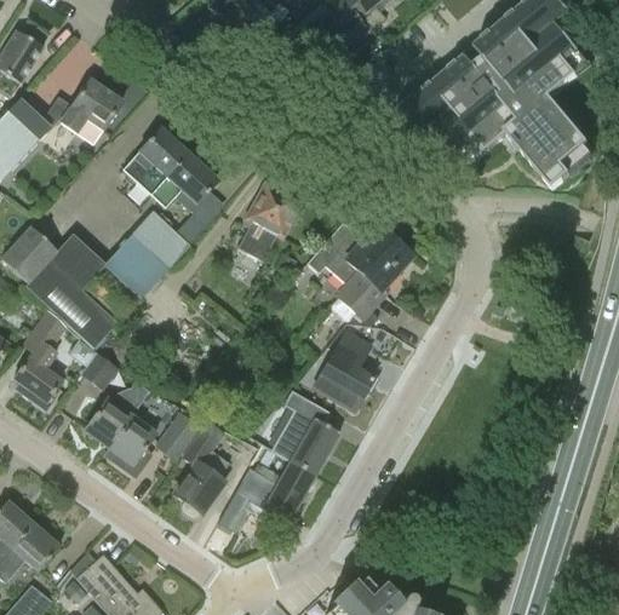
[(242,32),(245,33),(264,6),(256,0),(212,0),(208,6),(230,22),(228,26),(240,35),(242,32)]
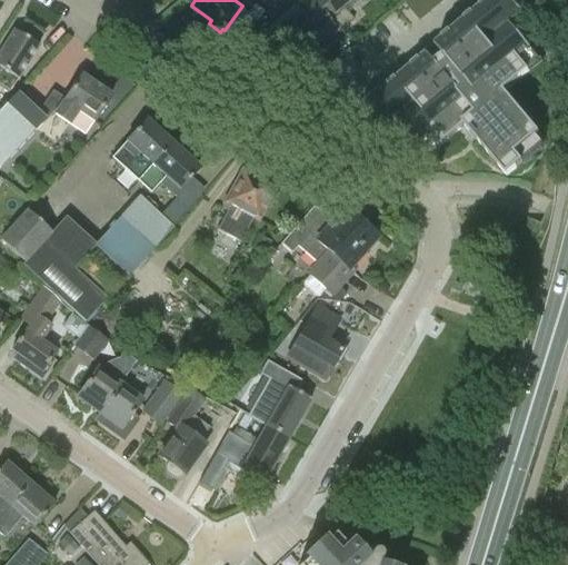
[(277,60),(345,3),(348,0),(326,0),(306,17),(306,18),(299,10),(261,41),(277,60)]
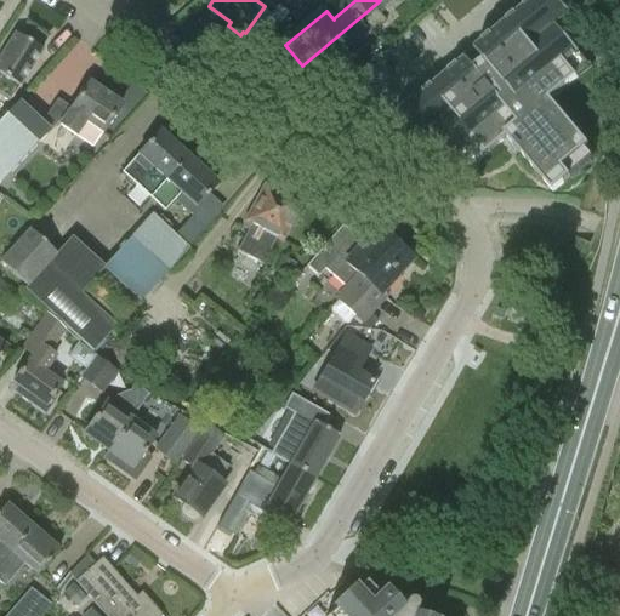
[(529,0),(393,115),(396,117),(417,143),(434,129),(456,154),(470,143),(481,157),(508,133),(555,188),(572,174),(564,164),(590,142),(552,97),(593,62),(575,9),(570,0),(529,0)]
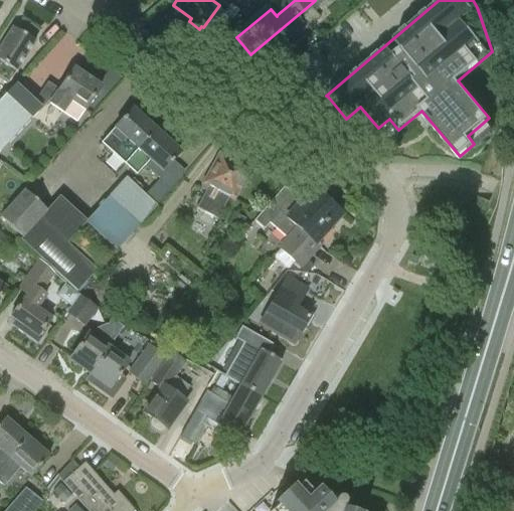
[(312,3),(250,54),(266,71),(292,49),(285,42),(306,25),(307,26),(321,14),(312,3)]
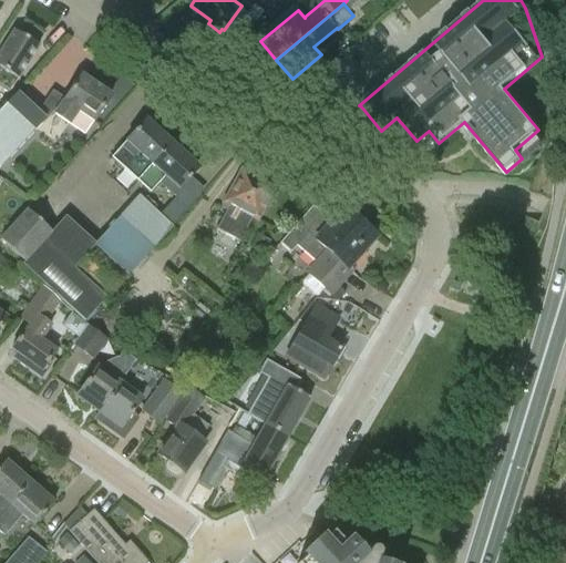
[(0,80),(11,88),(38,43),(33,41),(35,39),(28,34),(27,37),(13,28),(0,49),(0,80)]
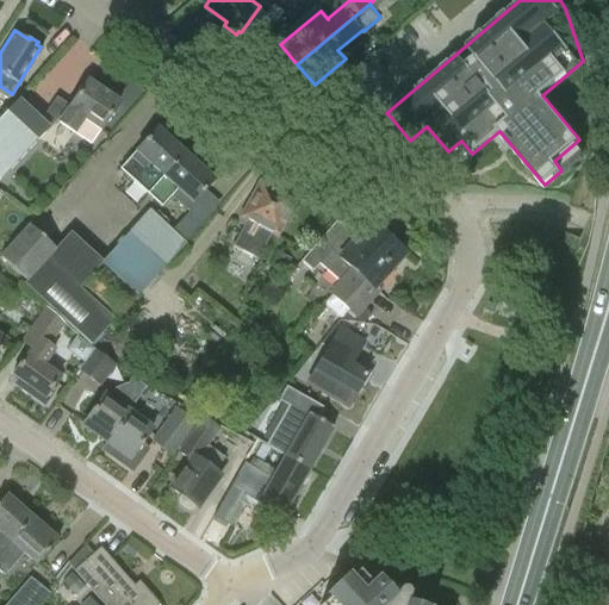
[(70,103),(57,93),(42,114),(19,94),(0,114),(0,178),(57,117),(74,129),(84,116),(100,126),(119,99),(87,76),(70,103)]
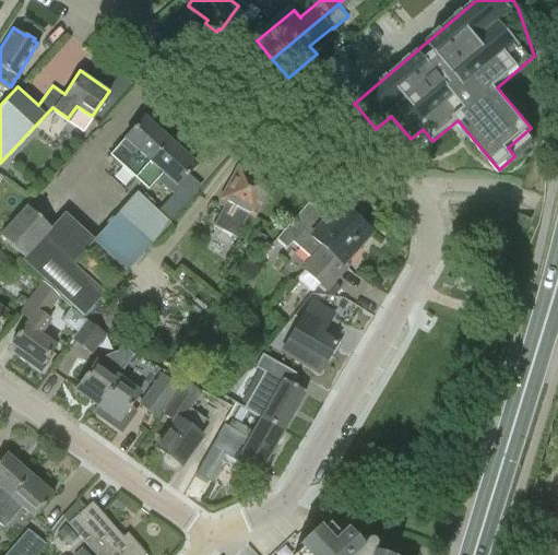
[(134,176),(168,139),(144,116),(109,153),(134,176)]
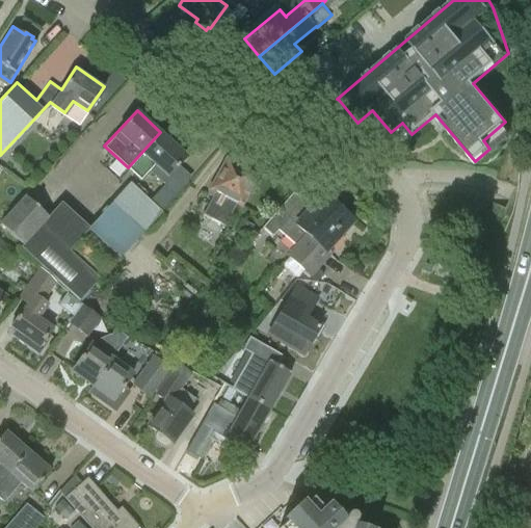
[(164,183),(151,198),(162,208),(192,175),(179,162),(186,155),(160,132),(128,167),(139,178),(149,167),(164,183)]
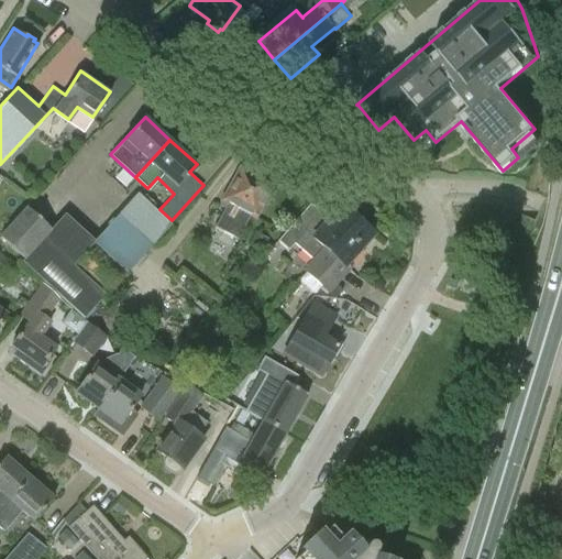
[(216,226),(227,231),(239,238),(251,214),(256,217),(274,184),(240,166),(222,199),(228,201),(216,226)]
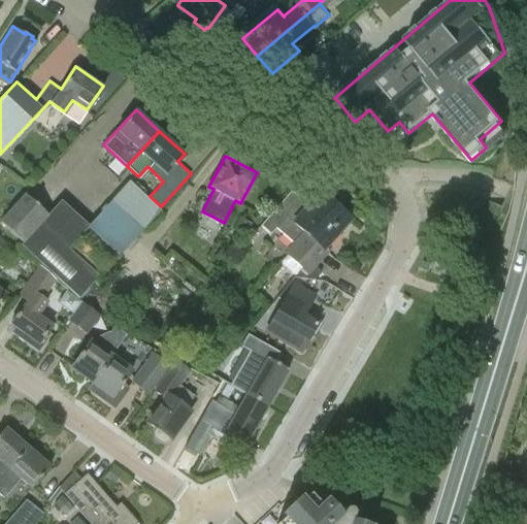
[(161,206),(150,196),(129,177),(110,198),(143,228),(162,207),(161,206)]
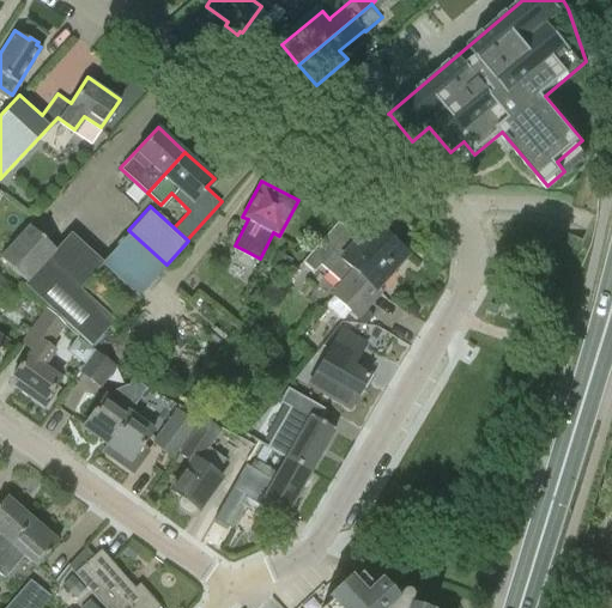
[(356,269),(376,287),(406,254),(373,223),(341,256),(322,238),(303,261),(314,271),(321,263),(343,284),(356,269)]
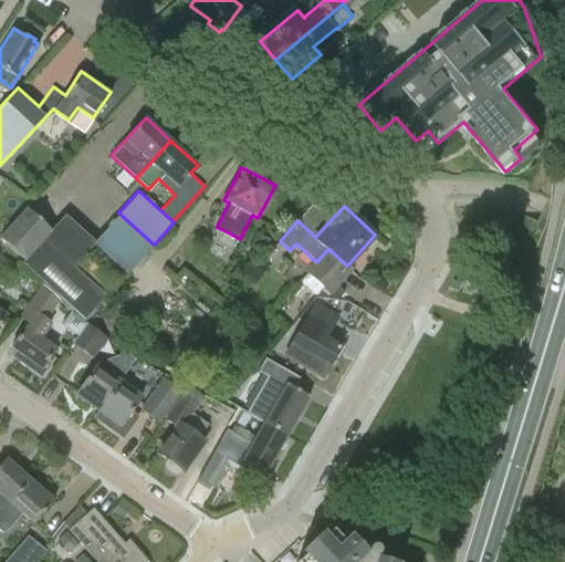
[(0,236),(25,259),(52,230),(28,207),(0,236)]
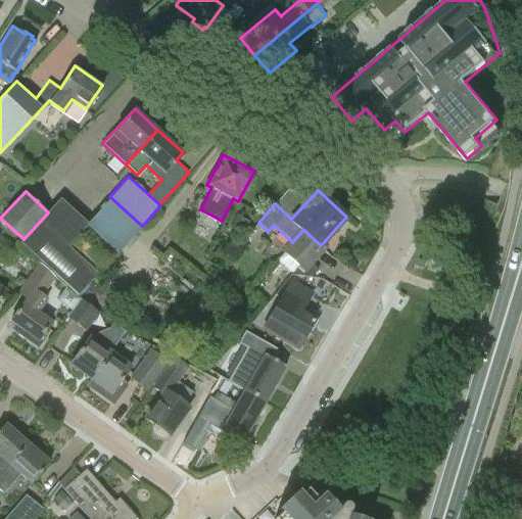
[(20,242),(66,284),(78,293),(97,273),(94,270),(66,245),(81,230),(54,205),(48,213),(24,239),(20,242)]
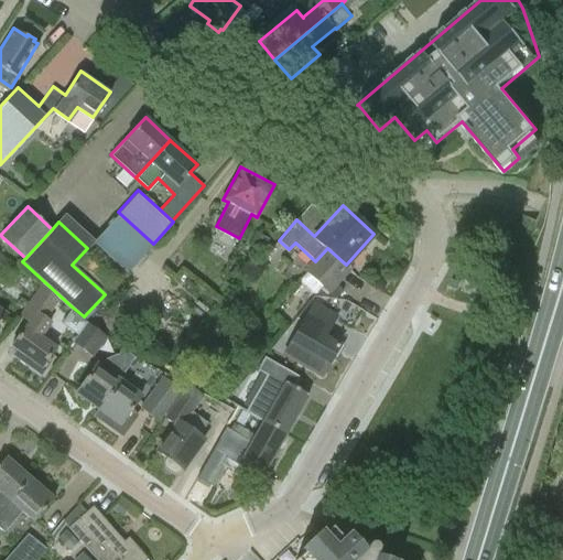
[(123,270),(95,244),(75,265),(103,290),(104,291),(122,270),(123,270)]
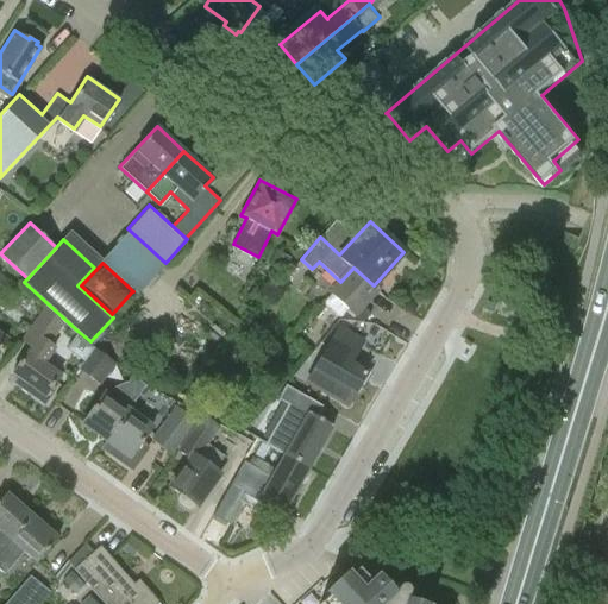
[(377,289),(374,285),(353,268),(340,282),(332,291),(325,299),(325,301),(340,315),(363,320),(371,310),(364,304),(377,289)]
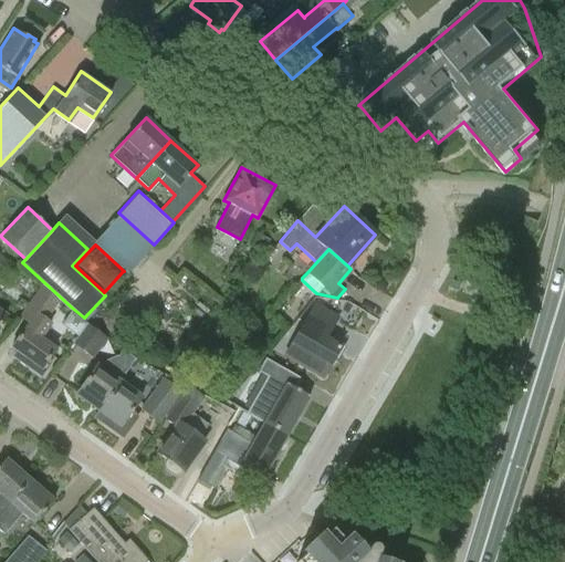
[(464,289),(489,298),(493,288),(468,279),(464,289)]
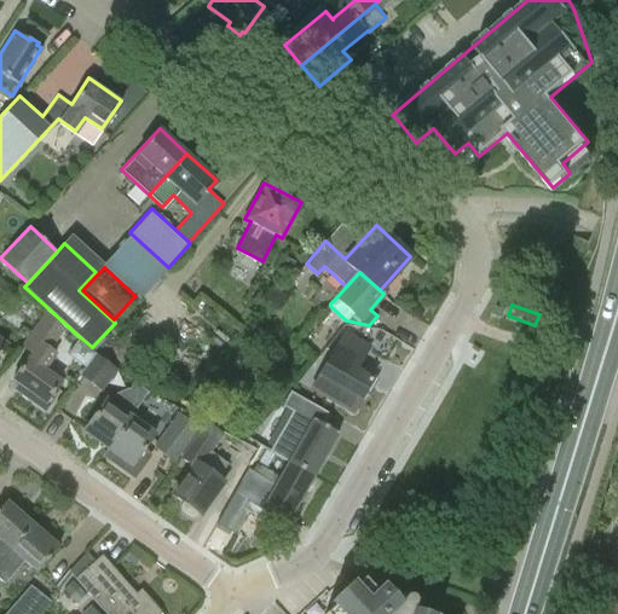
[(28,334),(38,341),(41,342),(29,358),(28,357),(13,378),(18,382),(15,387),(46,410),(57,394),(53,391),(62,380),(45,369),(57,353),(48,347),(64,324),(46,308),(28,334)]
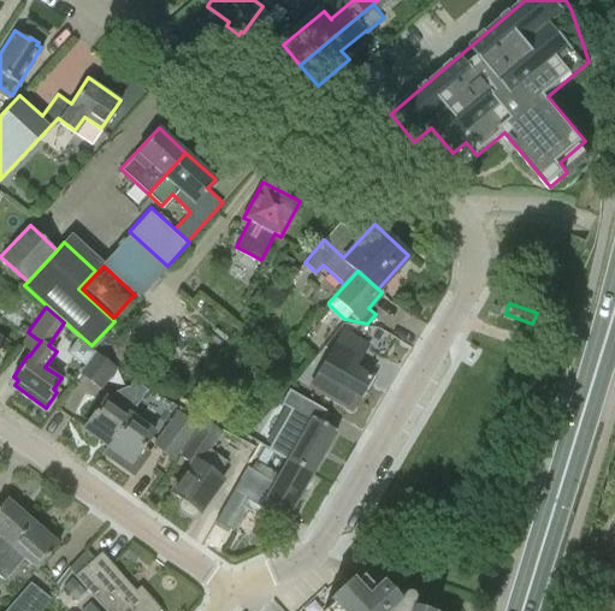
[(367,344),(344,332),(313,386),(353,409),(370,378),(353,368),(367,344)]
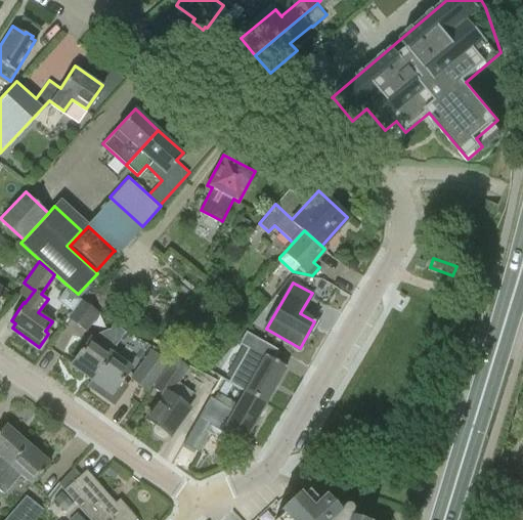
[(81,297),(68,316),(86,330),(99,311),(81,297)]
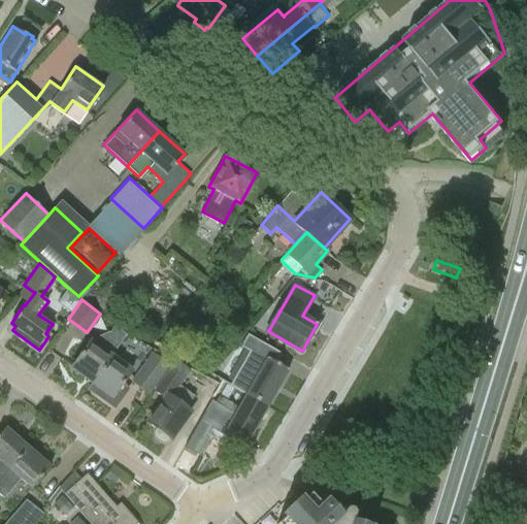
[(93,382),(111,355),(110,355),(125,334),(113,326),(108,333),(107,332),(91,340),(71,366),(93,382)]
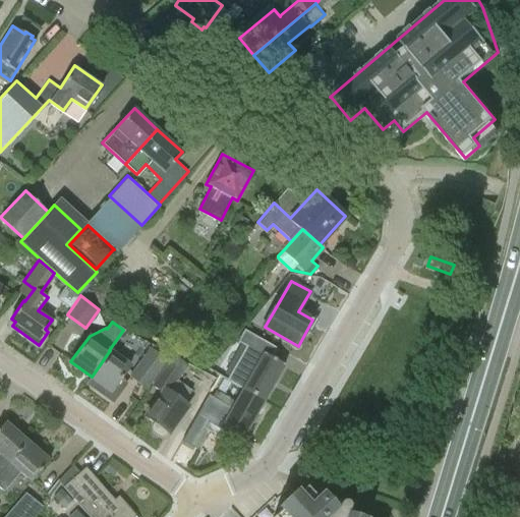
[(243,389),(265,400),(285,364),(265,353),(270,342),(246,328),(231,352),(246,361),(234,382),(244,386),(243,389)]
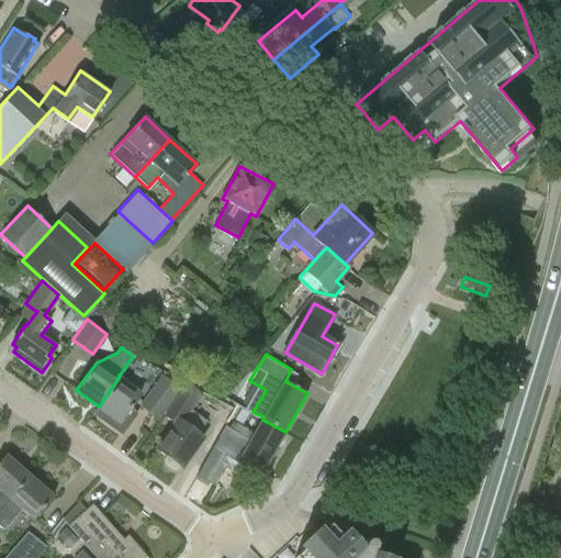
[(180,387),(163,375),(142,403),(158,416),(180,387)]
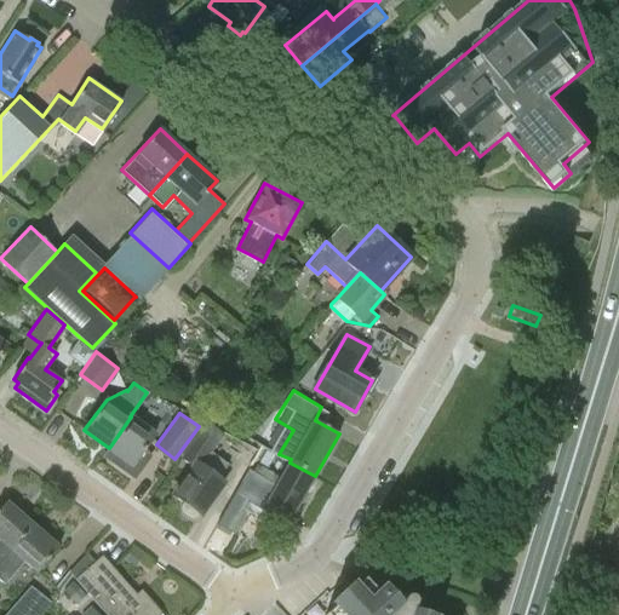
[(131,417),(109,448),(119,454),(114,461),(135,476),(150,454),(143,449),(155,434),(131,417)]
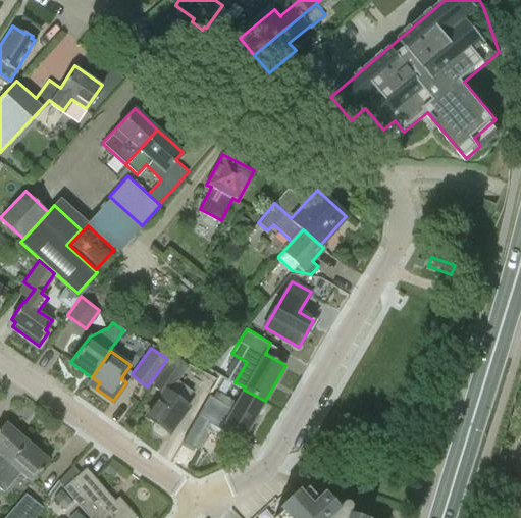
[(184,402),(192,390),(176,378),(187,364),(173,355),(154,383),(164,391),(146,415),(155,422),(153,425),(154,428),(162,434),(165,434),(168,431),(169,432),(189,406),(184,402)]
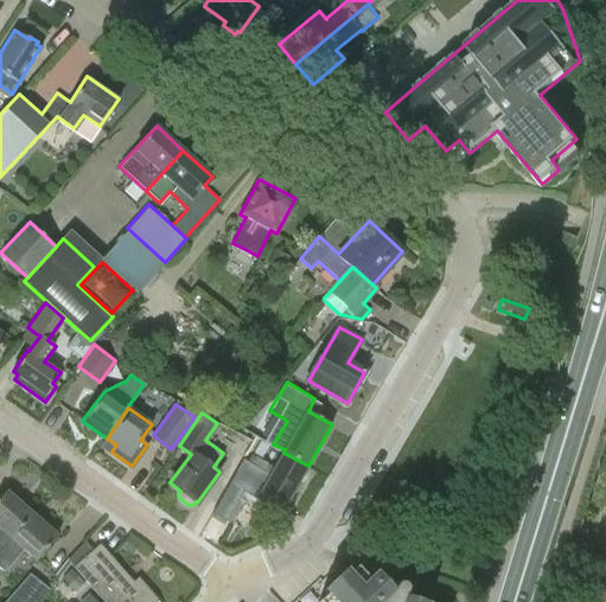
[(308,466),(284,453),(270,474),(263,469),(242,458),(224,491),(252,506),(261,492),(286,506),(308,466)]
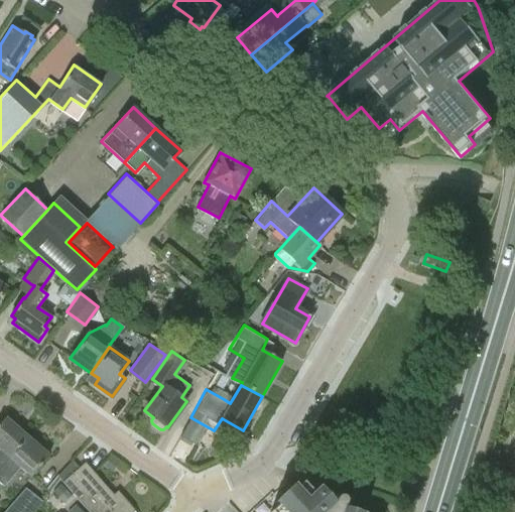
[(0,468),(9,458),(27,436),(5,416),(0,422),(0,468)]
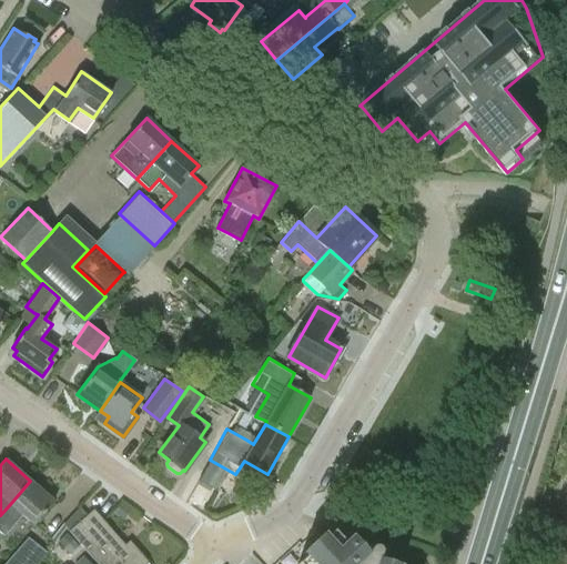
[(10,504),(0,515),(0,530),(4,534),(23,512),(34,523),(53,502),(30,481),(10,504)]
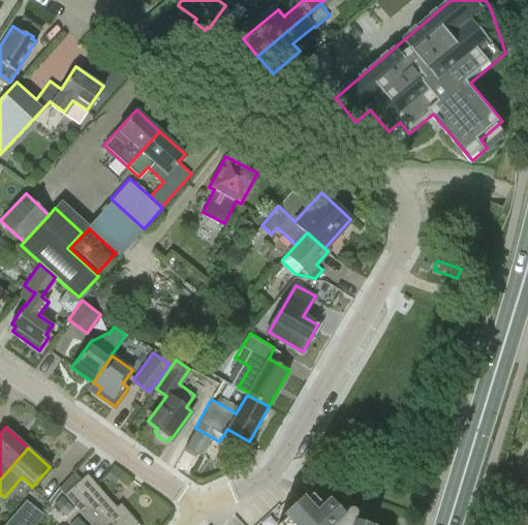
[(97,524),(132,524),(137,521),(120,502),(116,505),(87,472),(81,477),(74,470),(59,487),(92,524),(95,524),(97,524)]
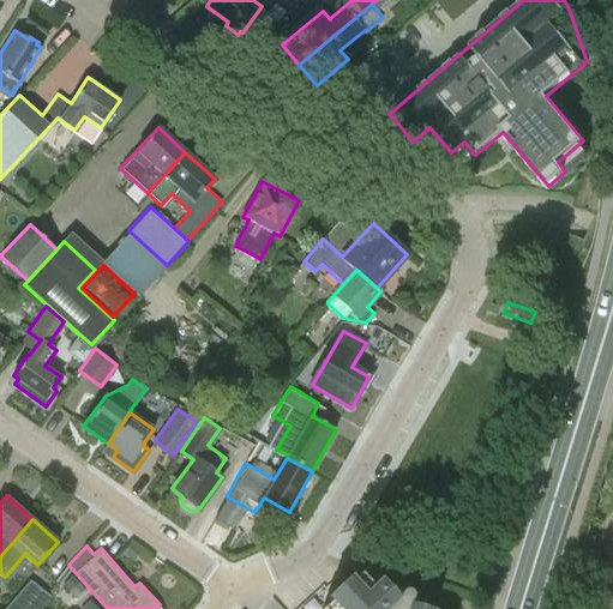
[(424,608),(409,604),(412,601),(413,597),(412,595),(407,591),(403,591),(401,595),(398,598),(396,597),(396,596),(382,582),(374,588),(361,573),(352,582),(349,580),(336,586),(331,595),(323,585),(296,608),(424,608)]
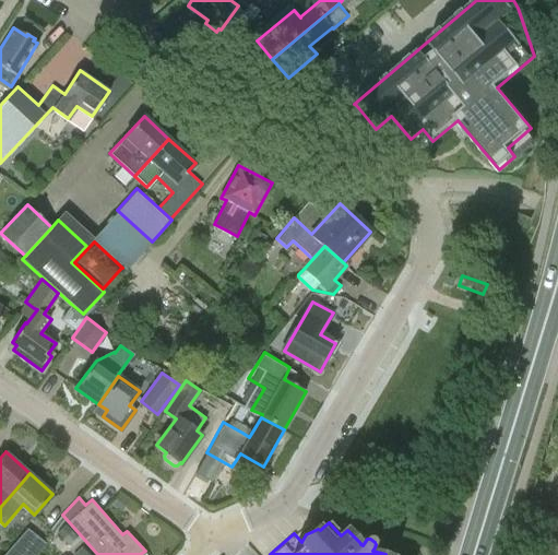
[(35,554),(46,541),(27,529),(4,554),(35,554)]
